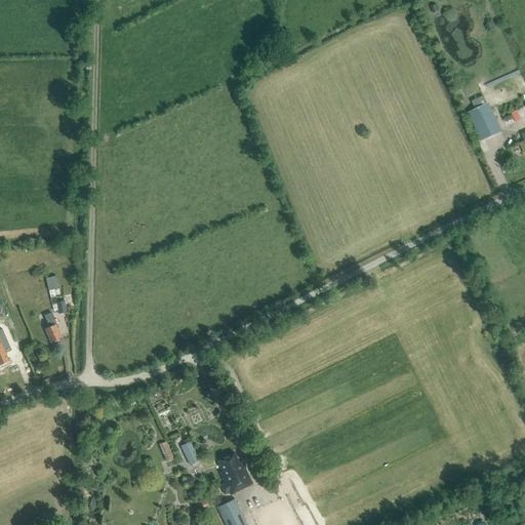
[(437,4),(431,7),(433,13),(439,10),(437,4)]
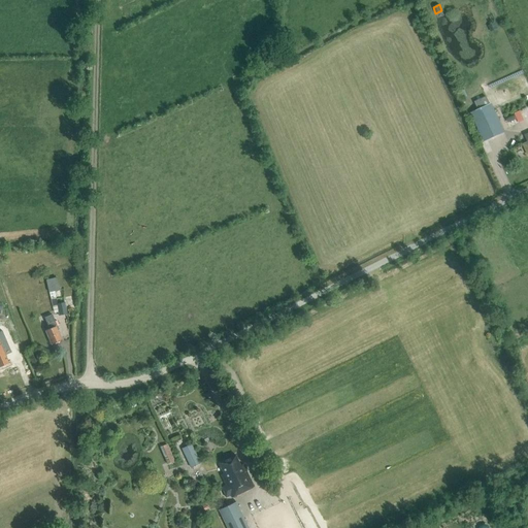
[(471,113),(485,141),(504,133),(491,104),(490,105),(479,110),(471,113)]
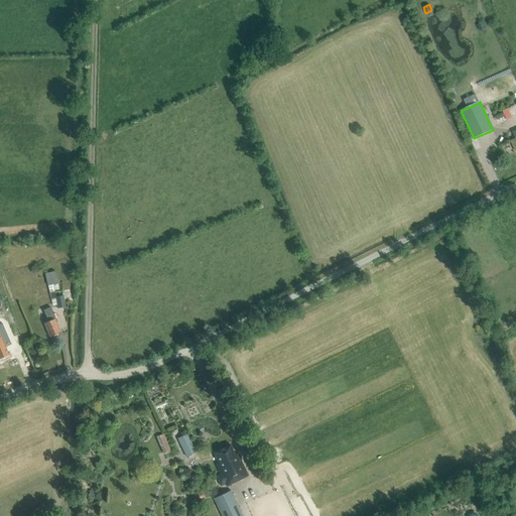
[(507,119),(512,117),(509,107),(504,109),(507,119)]
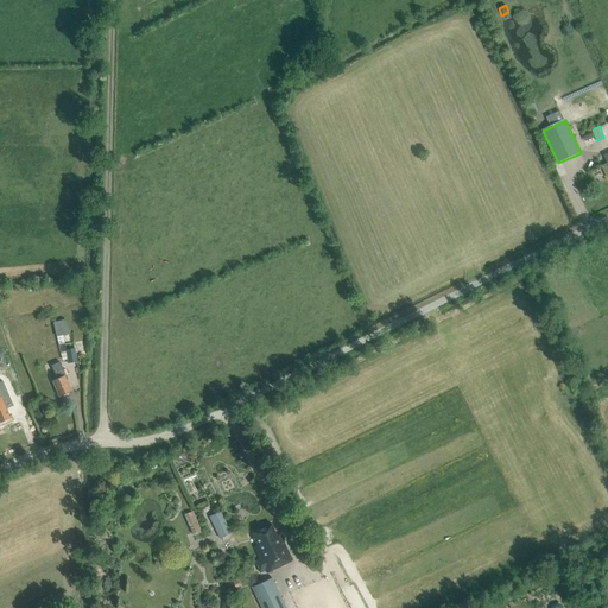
[(65,318),(54,321),(57,336),(69,333),(65,318)]
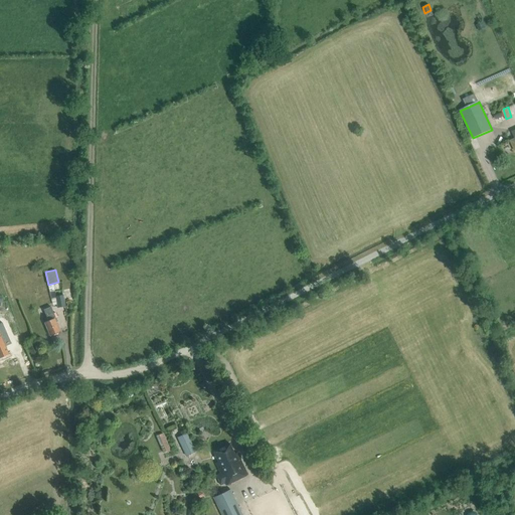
[(54,292),(53,292),(56,302),(57,308),(65,307),(63,300),(61,291),(61,290),(54,292)]
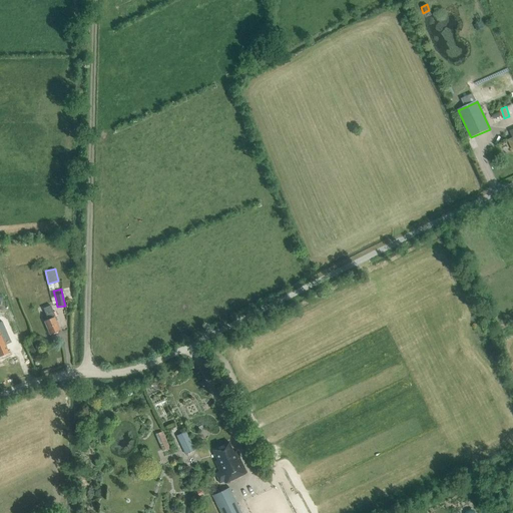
[(50,306),(43,309),(48,320),(44,322),(50,335),(60,331),(55,321),(57,321),(50,306)]
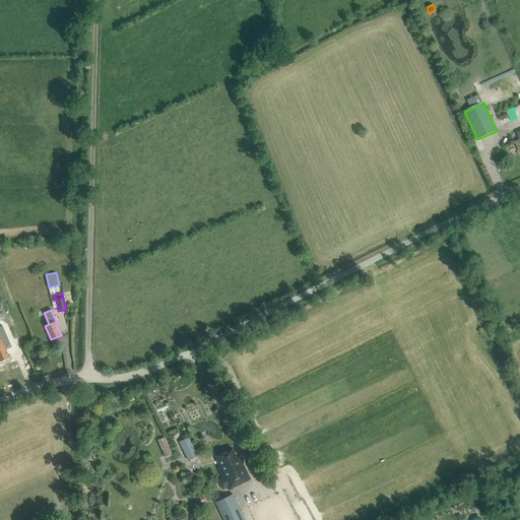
[(0,361),(8,358),(4,347),(5,347),(11,345),(2,326),(0,326),(0,361)]
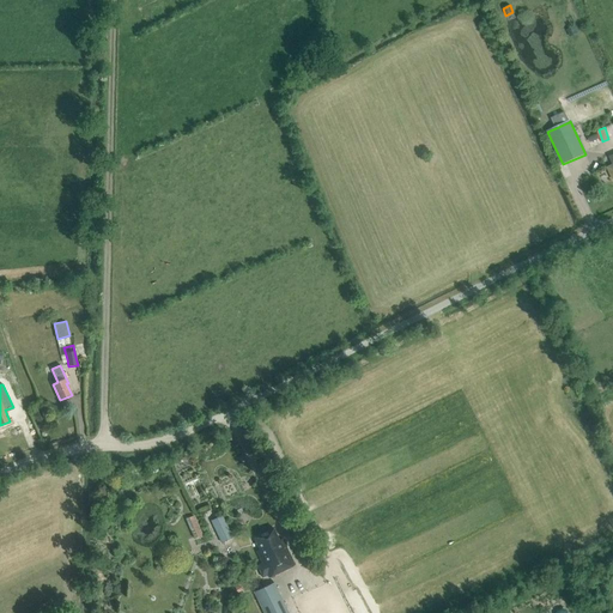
[(202,535),(194,515),(186,519),(194,539),(202,535)]
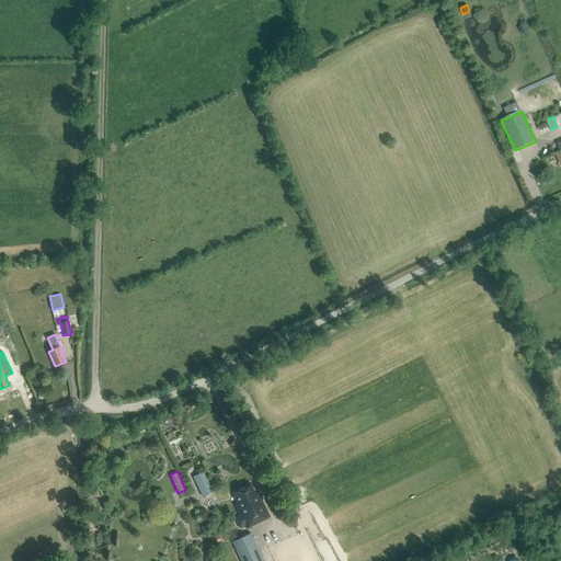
[(203,472),(193,477),(203,497),(213,492),(203,472)]
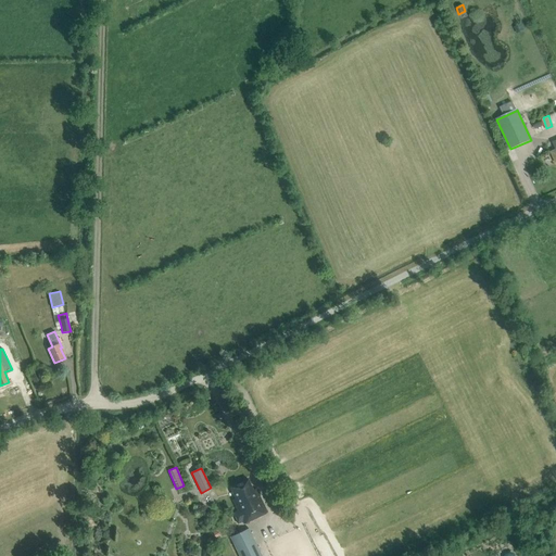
[(248,479),(230,487),(236,498),(234,500),(238,510),(232,513),(238,523),(243,521),(243,522),(267,512),(256,489),(253,491),(248,479)]
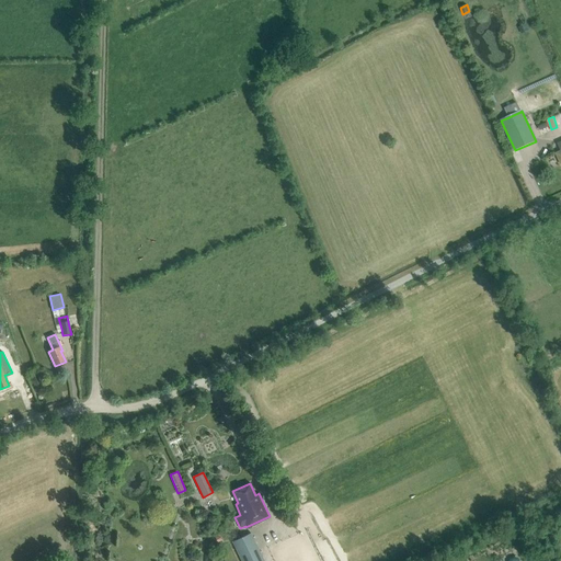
[(263,560),(251,533),(232,541),(241,560),(263,560)]
